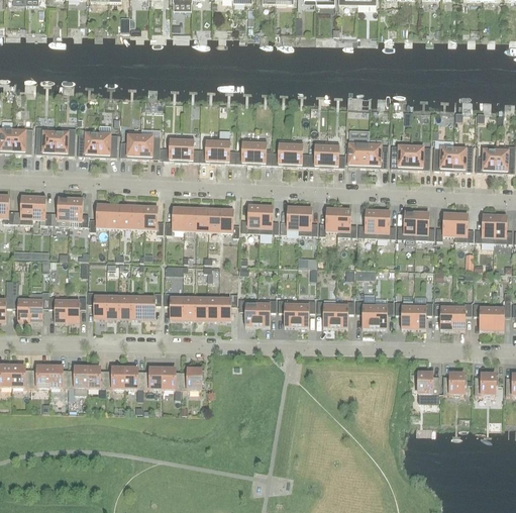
[(120,17),(120,24),(121,24),(121,32),(128,32),(128,17),(120,17)]
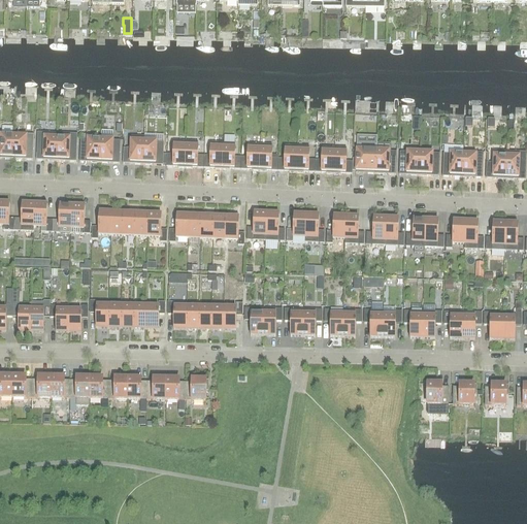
[(35,157),(55,158),(56,130),(36,129),(35,157)]
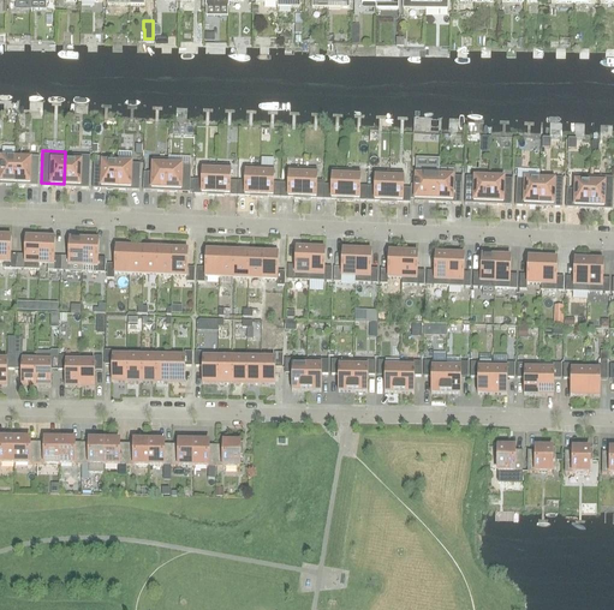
[(0,180),(13,181),(15,153),(0,151),(0,180)]
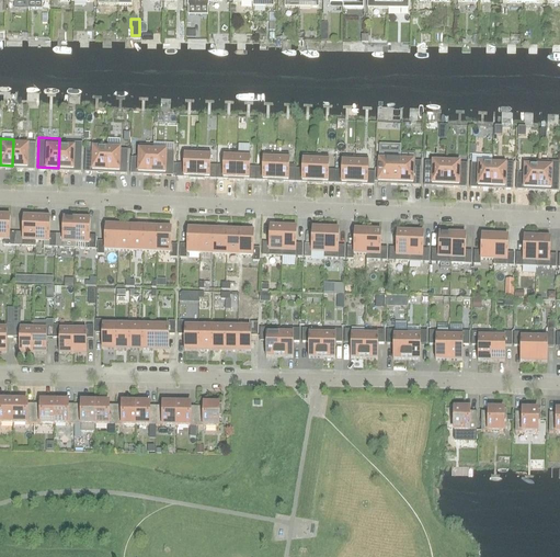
[(59,138),(58,168),(80,169),(81,139),(59,138)]
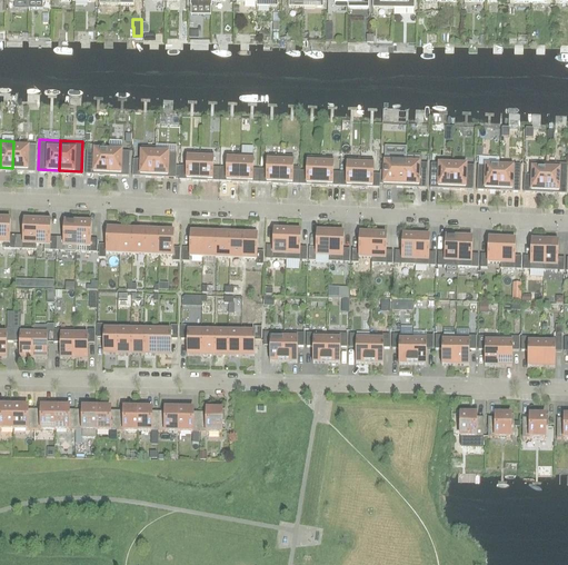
[(13,141),(12,168),(35,169),(36,142),(13,141)]
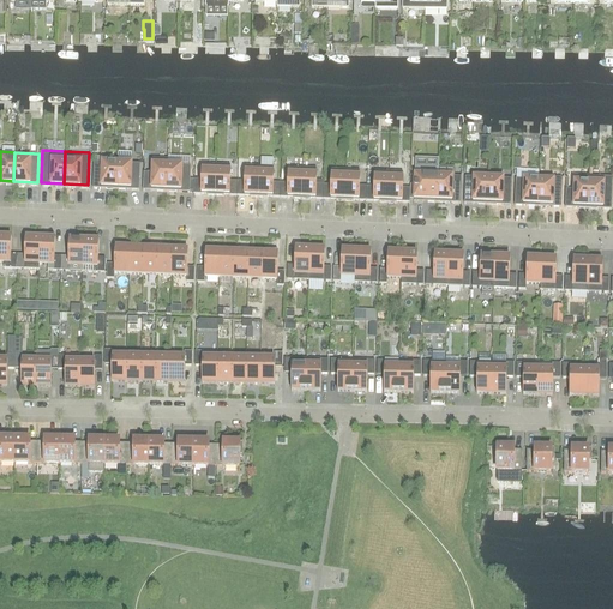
[(413,194),(413,198),(436,198),(437,173),(437,164),(438,154),(415,152),(414,164),(413,180),(413,182),(413,194)]
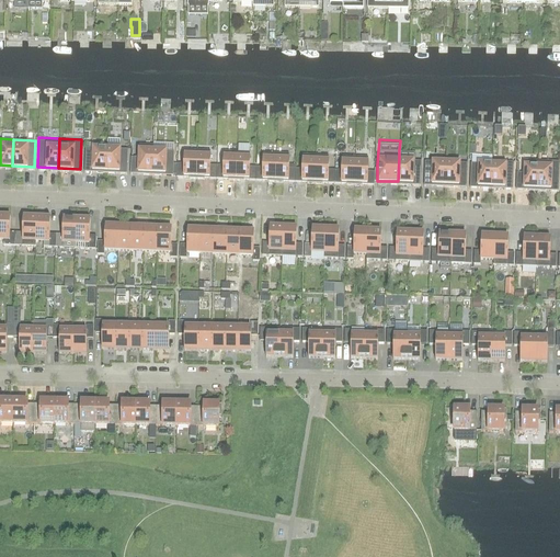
[(129,171),(150,171),(151,143),(138,141),(137,155),(129,154),(129,171)]
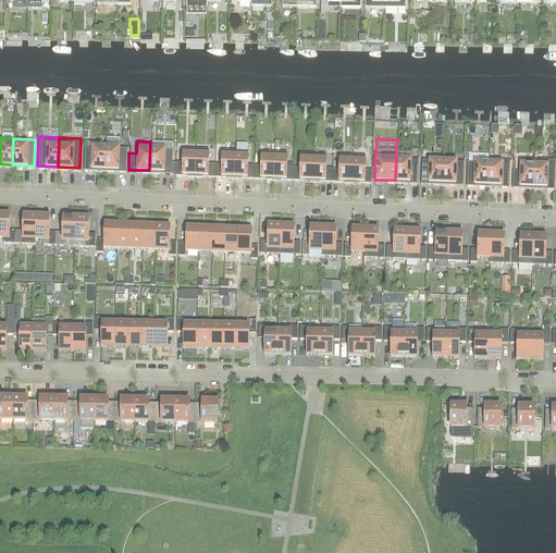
[(83,168),(103,169),(104,142),(91,142),(91,144),(84,144),(83,168)]
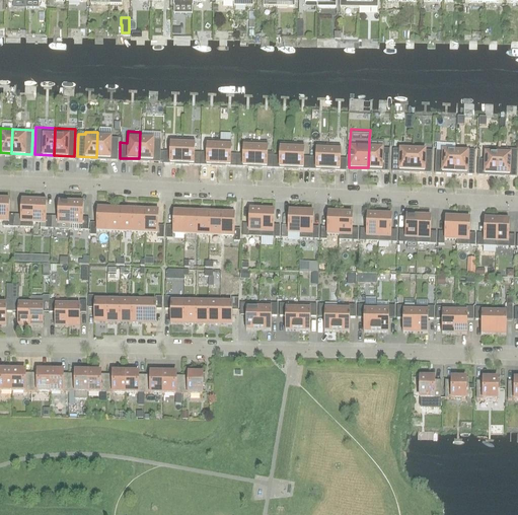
[(97,132),(96,157),(117,157),(117,135),(109,135),(111,133),(97,132)]
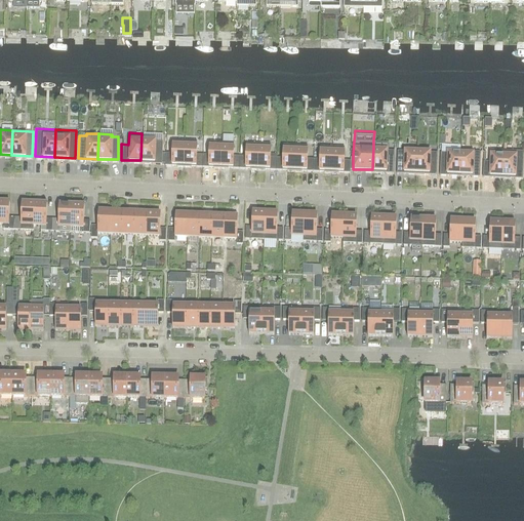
[(142,133),(140,160),(160,161),(161,138),(142,137),(143,133),(142,133)]
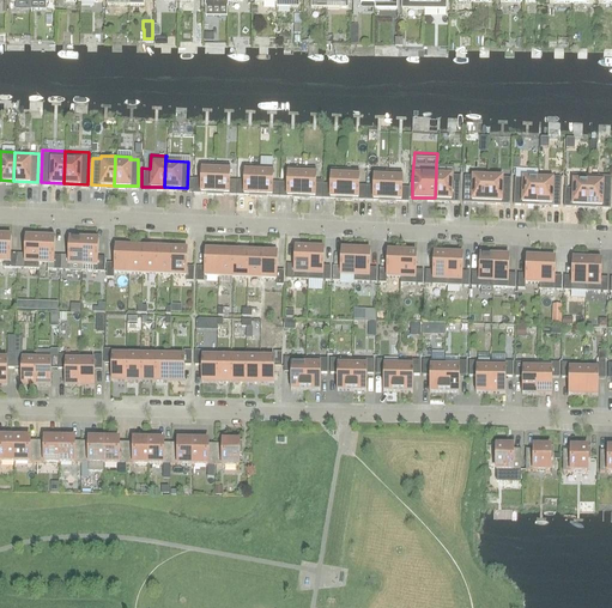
[(205,190),(213,192),(214,160),(200,160),(200,176),(192,175),(192,189),(205,190)]
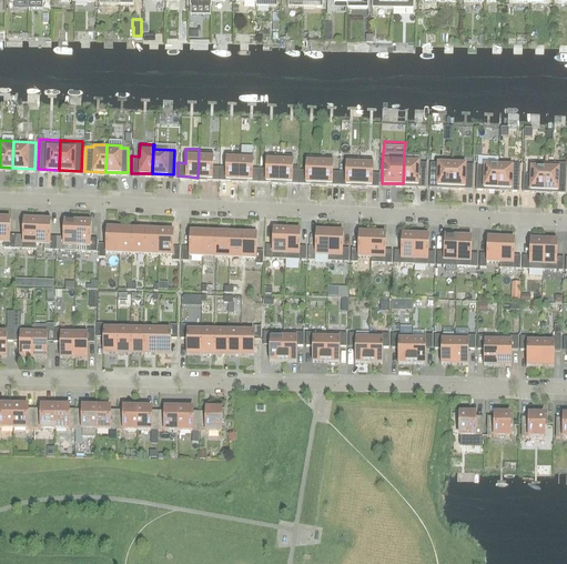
[(211,164),(212,150),(199,149),(198,178),(205,178),(205,177),(211,178),(218,178),(219,164),(211,164)]
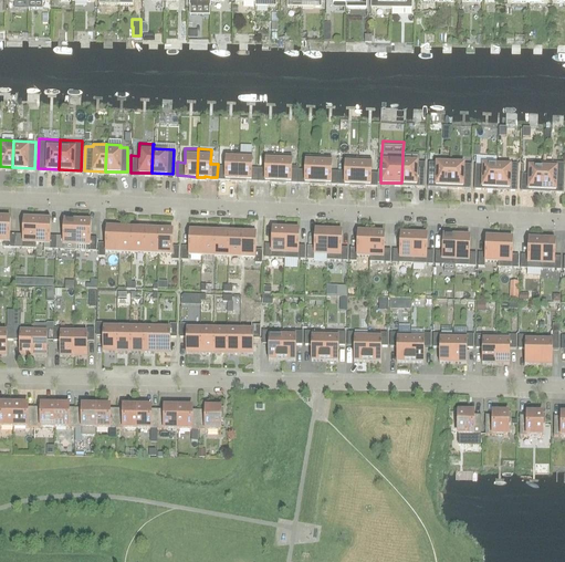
[(225,149),(225,164),(218,164),(217,177),(229,177),(229,178),(237,178),(238,151),(225,149)]
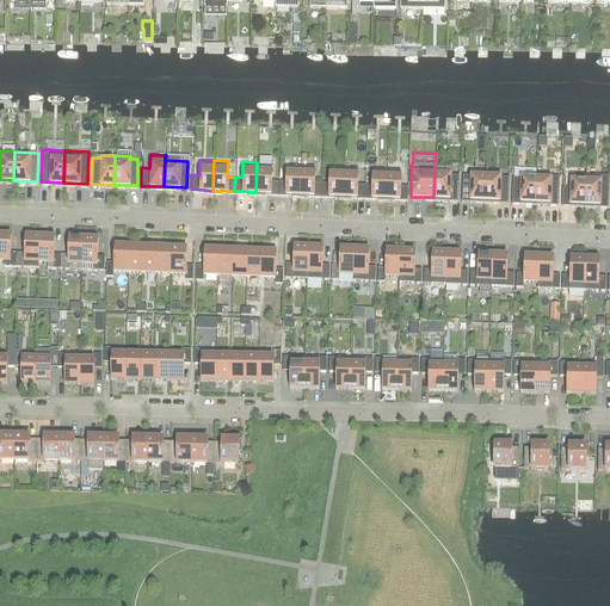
[(271,162),(257,162),(256,192),(264,192),(277,192),(278,178),(270,178),(271,162)]
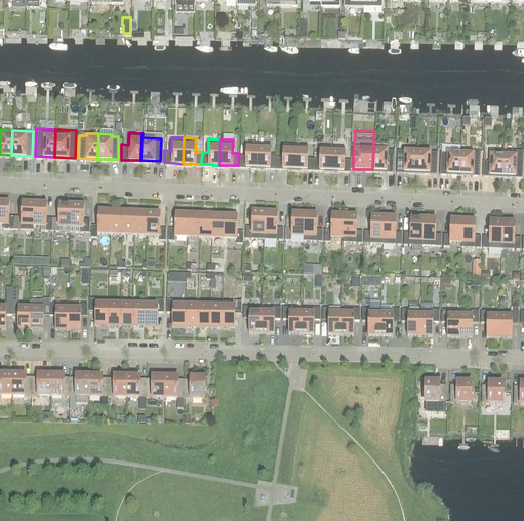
[(245,153),(239,153),(238,165),(249,166),(256,167),(257,141),(245,141),(245,153)]
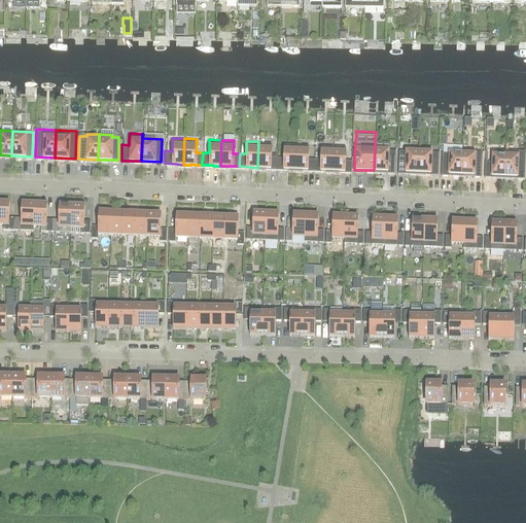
[(270,154),(271,142),(258,141),(257,168),(265,168),(265,167),(276,168),(276,155),(270,154)]
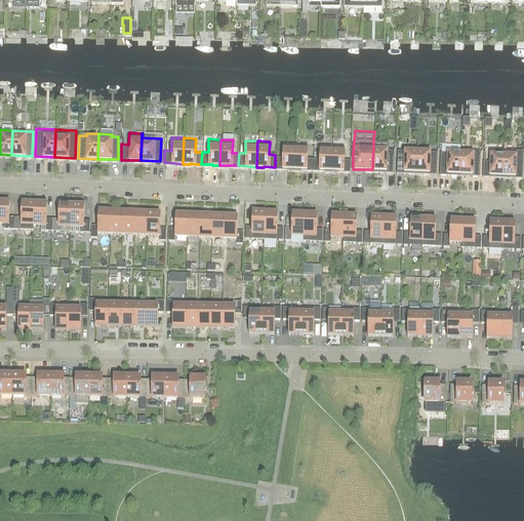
[(282,142),(282,155),(275,155),(275,167),(286,167),(286,168),(293,168),(294,143),(282,142)]
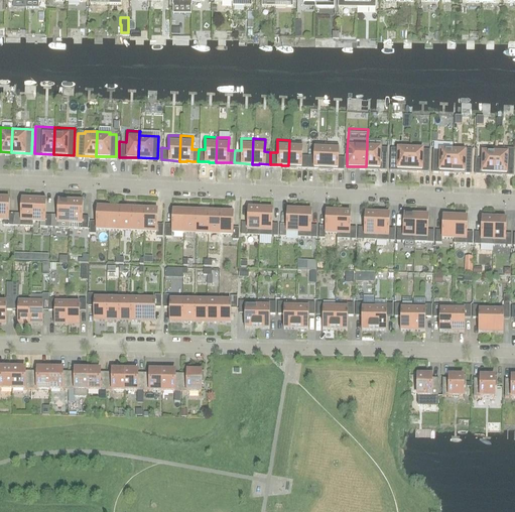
[(300,153),(301,140),(289,140),(288,165),(295,165),(306,165),(306,153),(300,153)]
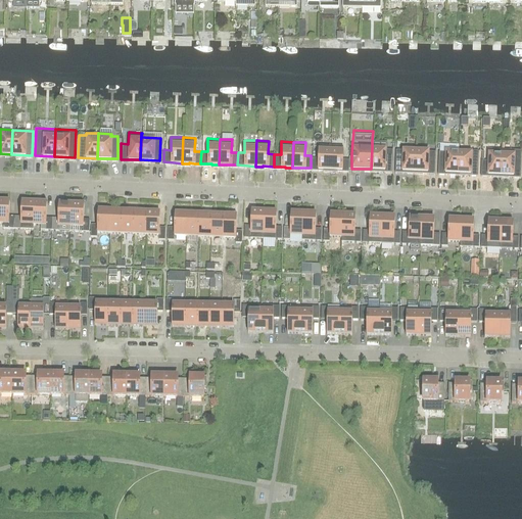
[(318,155),(311,155),(311,168),(322,169),(329,170),(330,143),(318,143),(318,155)]
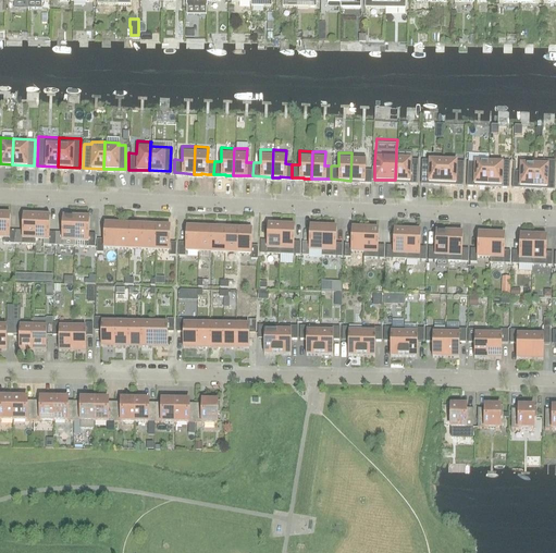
[(365,154),(351,152),(350,181),(358,181),(358,180),(370,181),(370,176),(371,168),(363,167),(365,154)]
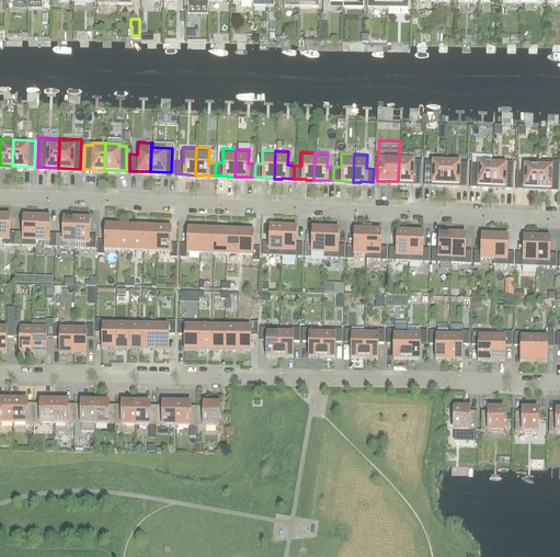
[(514,186),(536,188),(537,158),(524,157),(523,170),(515,170),(514,186)]
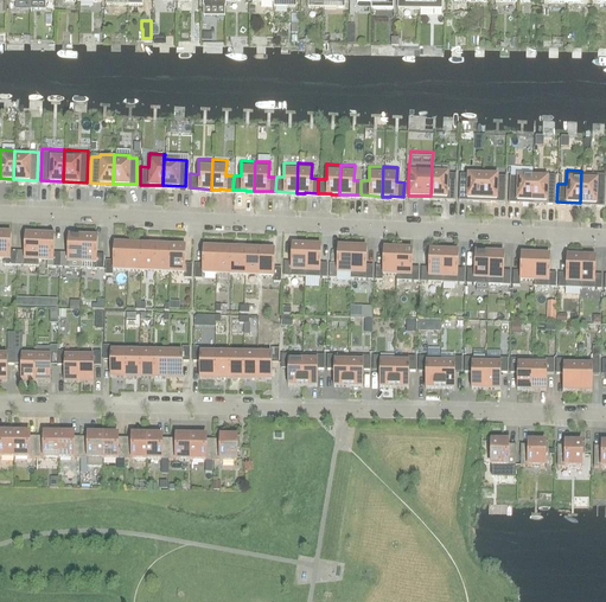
[(454,171),(432,171),(431,196),(453,197),(454,171)]
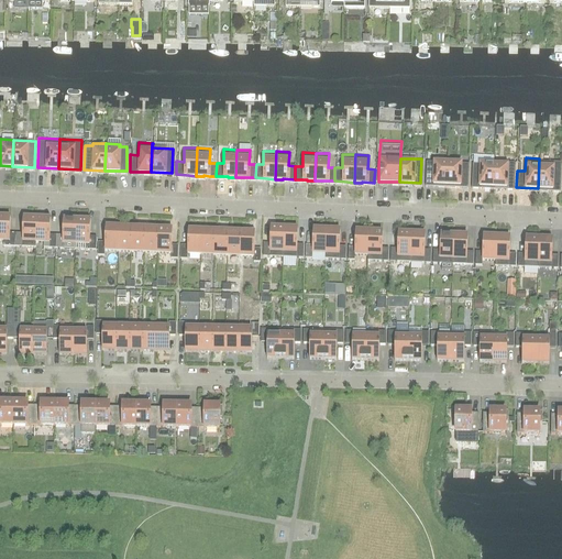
[(425,183),(445,184),(447,160),(425,159),(425,183)]
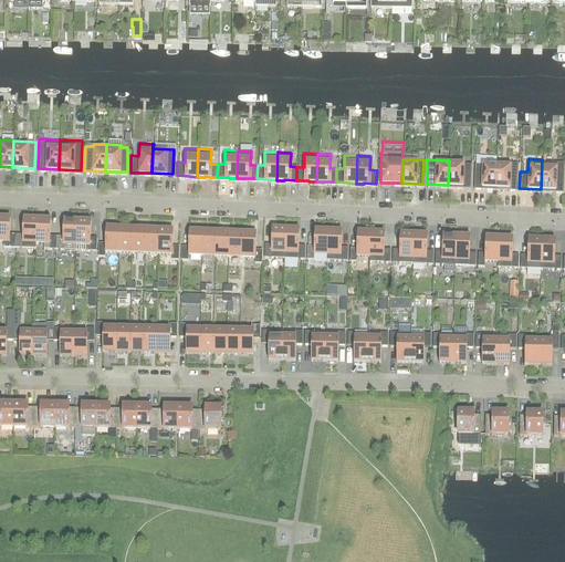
[(473,186),(494,187),(495,159),(494,159),(494,163),(473,162),(473,186)]
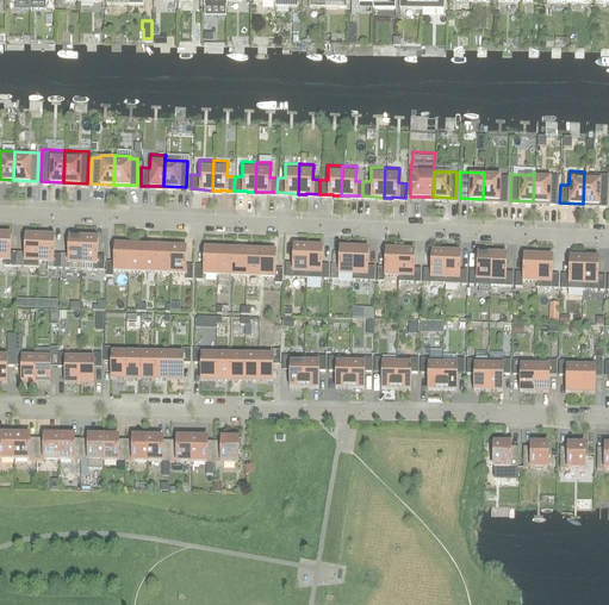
[(534,172),(533,201),(555,203),(557,173),(534,172)]
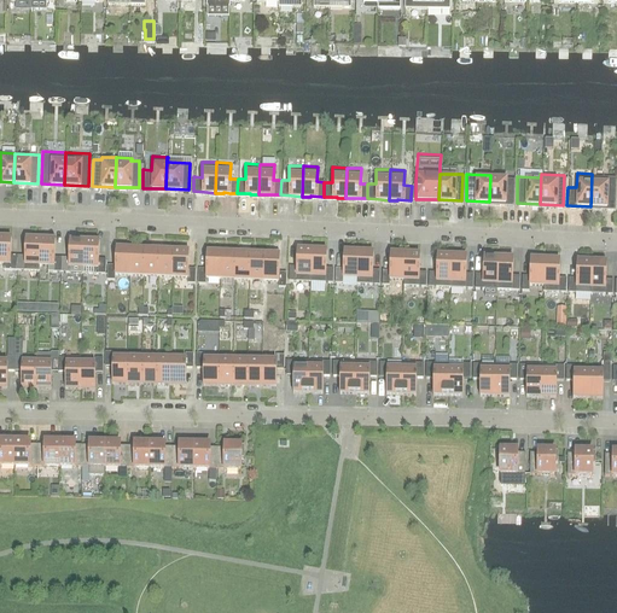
[(592,174),(591,206),(613,206),(615,175),(592,174)]
